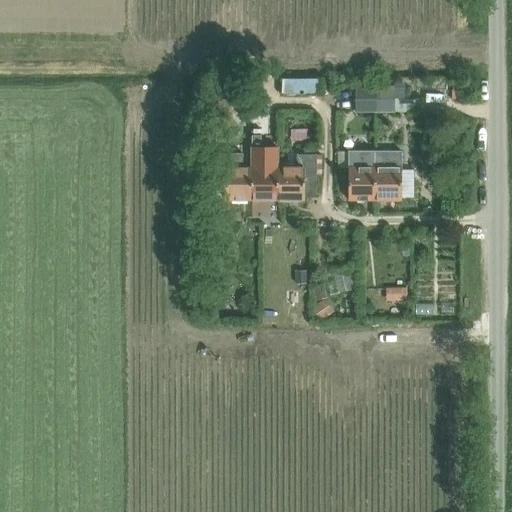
[(356,113),(375,113),(375,87),(356,87),(356,113)]
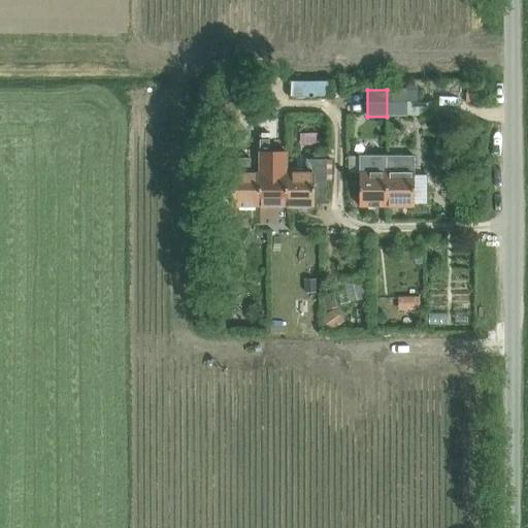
[(406,90),(387,90),(387,117),(406,117),(406,90)]
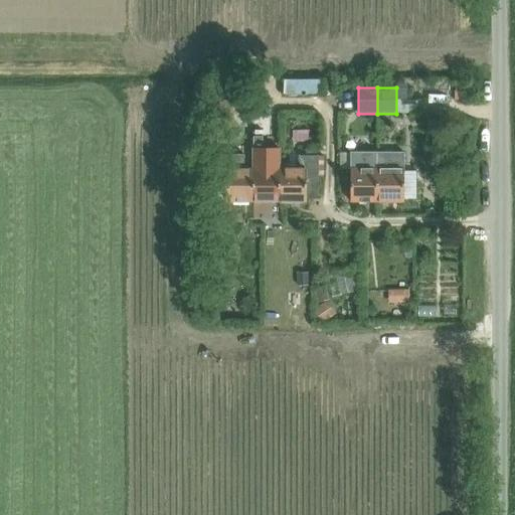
[(350,202),(377,202),(377,154),(339,154),(339,170),(350,170),(350,202)]
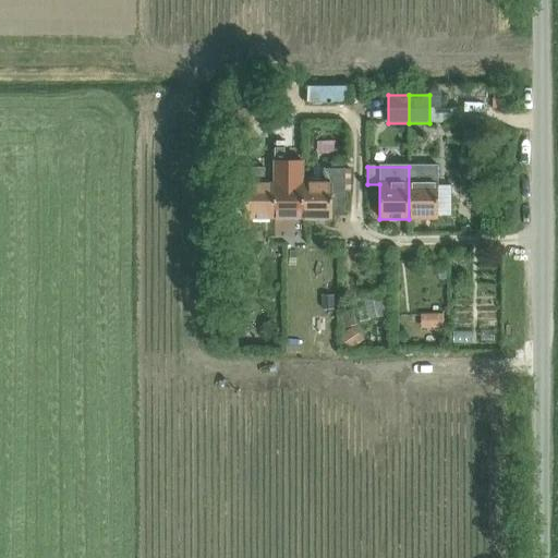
[(409,167),(409,219),(437,219),(437,167),(409,167)]
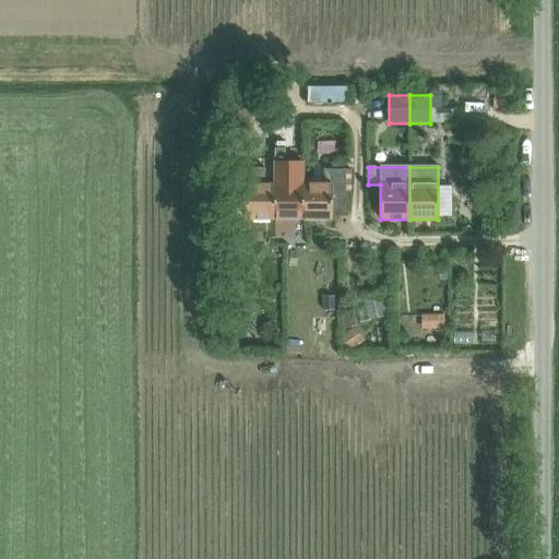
[(302,183),(302,219),(332,219),(332,193),(345,193),(345,169),(321,169),(321,183),(302,183)]
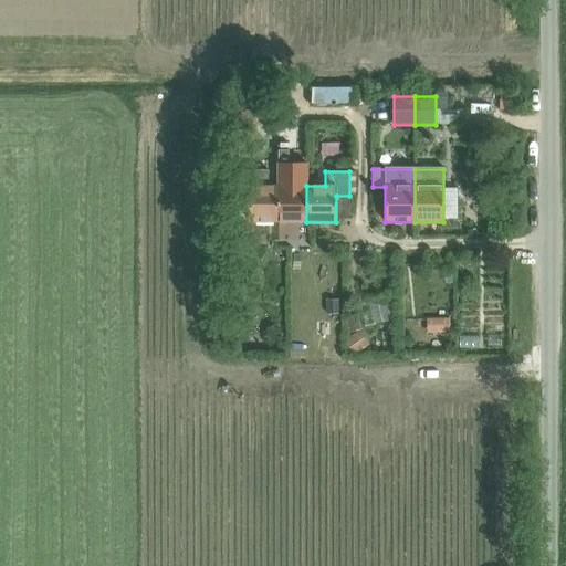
[(278,186),(269,186),(269,178),(254,178),(254,186),(248,186),(248,222),(278,222),(278,186)]
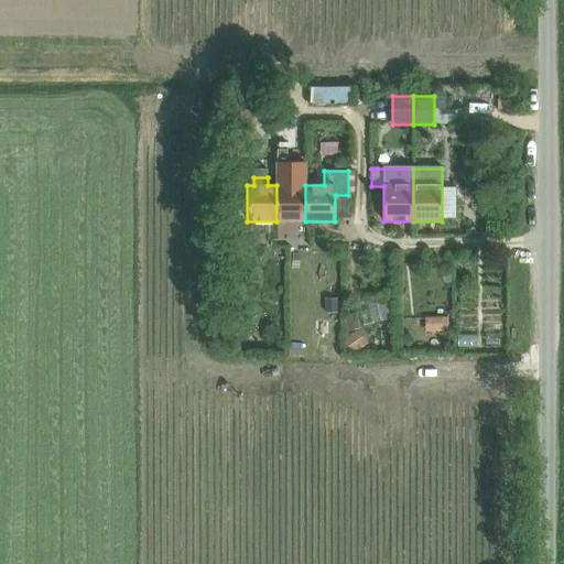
[(277,221),(305,221),(305,185),(277,185),(277,221)]
